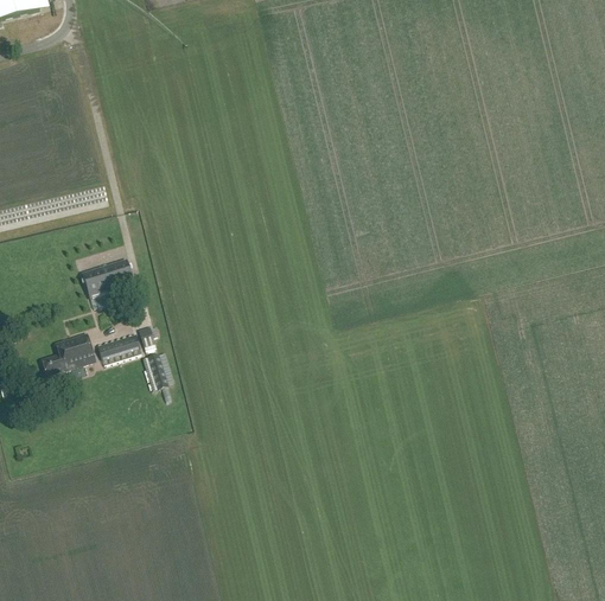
[(0,17),(38,7),(36,0),(0,0),(0,17)]
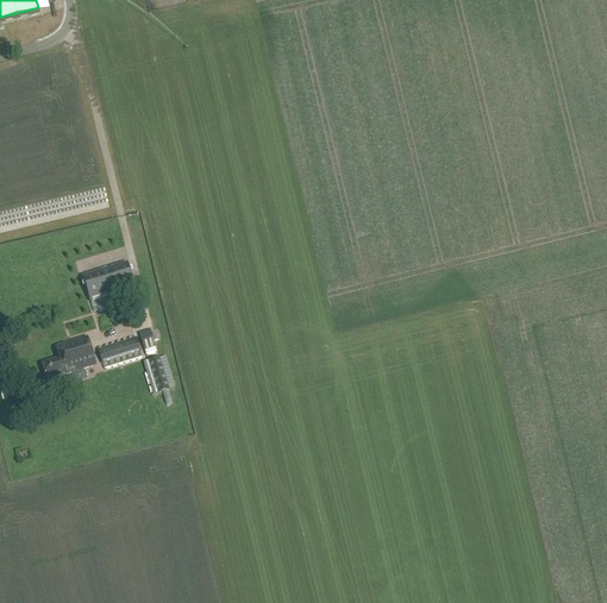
[(127,257),(82,271),(83,277),(91,299),(118,290),(136,284),(129,263),(127,257)]
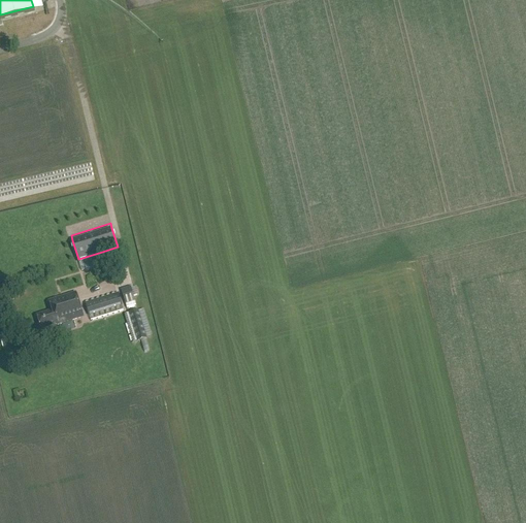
[(125,300),(134,297),(130,283),(120,286),(125,300)]
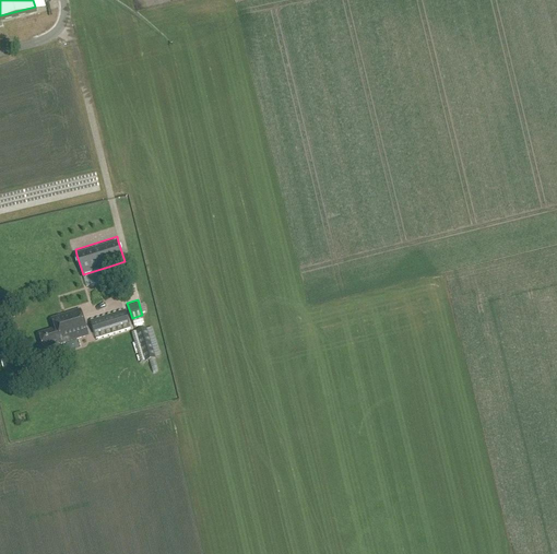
[(59,345),(57,339),(84,331),(76,306),(49,314),(52,325),(36,330),(40,343),(47,341),(47,342),(49,348),(52,350),(57,349),(59,345)]
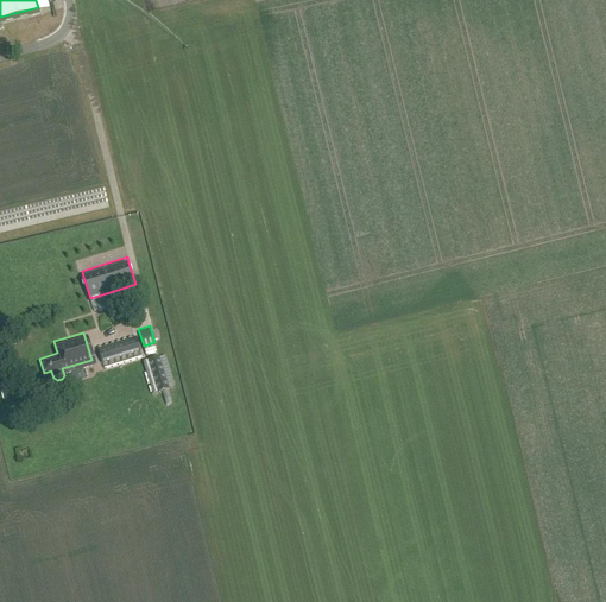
[(101,360),(140,347),(137,333),(96,344),(101,360)]
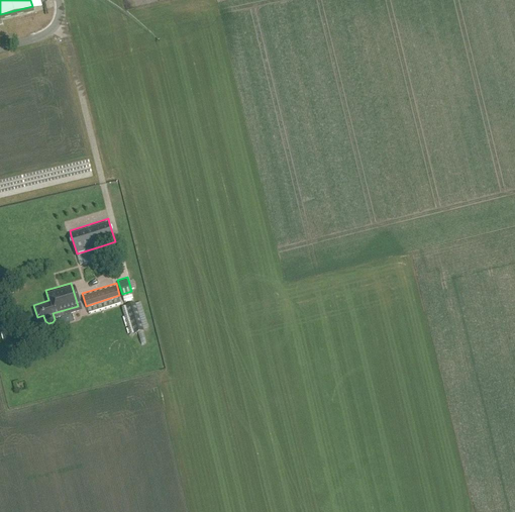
[(133,329),(142,327),(134,300),(125,303),(133,329)]
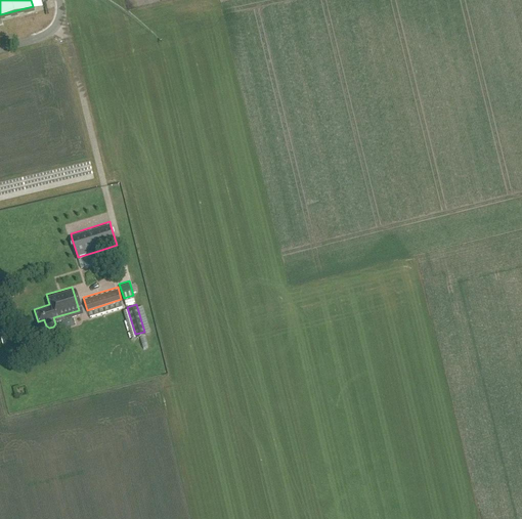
All buildings are outlined.
